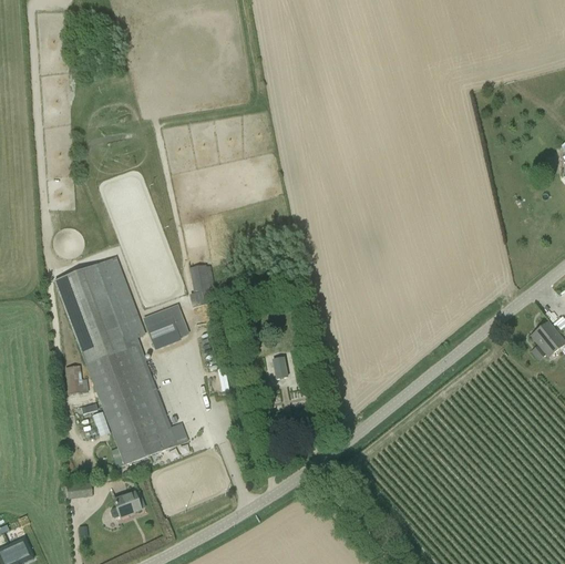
[(126,463),(178,443),(139,336),(145,334),(115,256),(57,278),(85,356),(89,362),(82,363),(68,366),(70,392),(85,390),(91,390),(89,372),(88,365),(89,365),(126,463)]
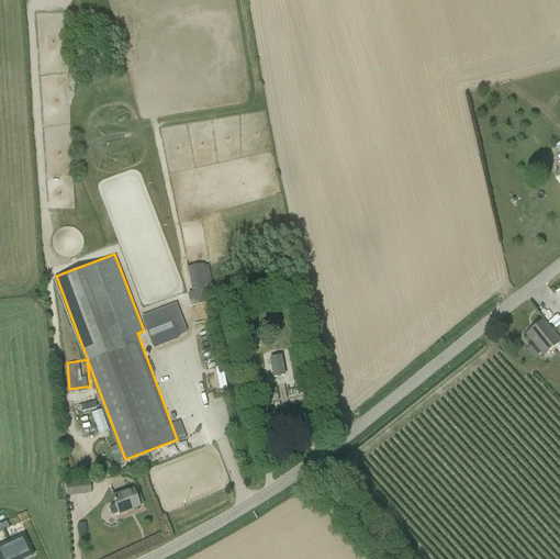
[(212,286),(206,260),(189,264),(194,290),(212,286)]
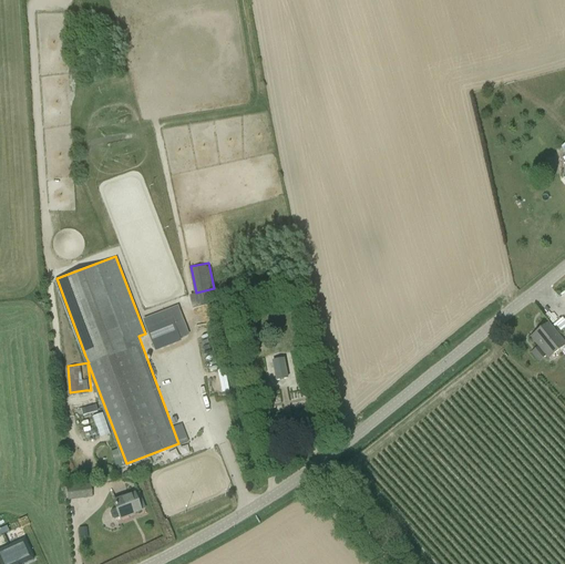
[(543,295),(564,301),(564,294),(545,288),(543,295)]
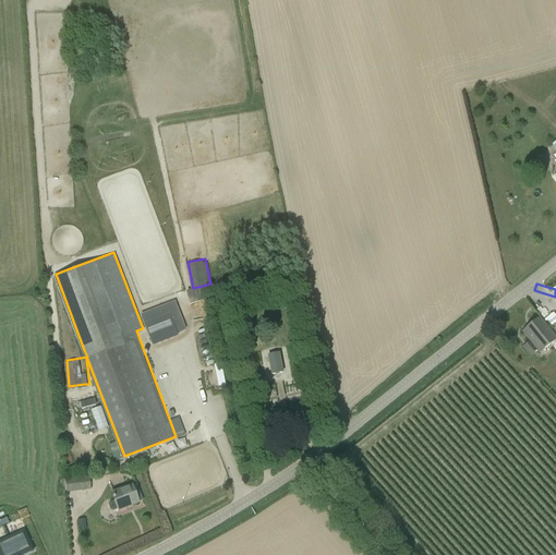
[(142,310),(147,325),(154,342),(180,333),(172,314),(167,300),(142,310)]
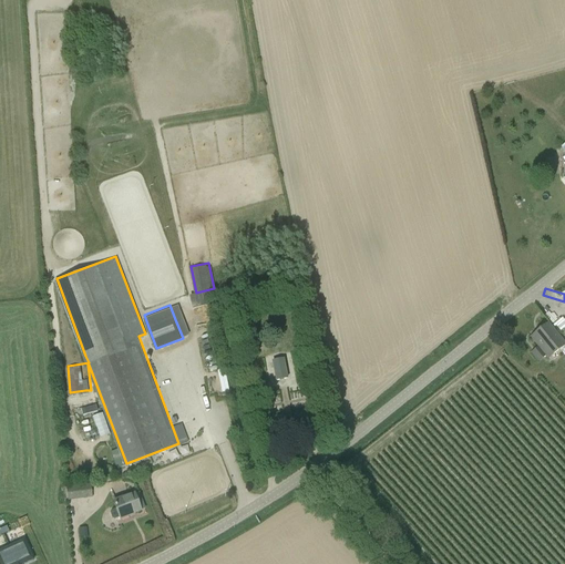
[(557,347),(558,348),(564,344),(564,338),(558,331),(550,320),(533,334),(541,344),(533,349),(541,358),(547,352),(548,355),(557,347)]
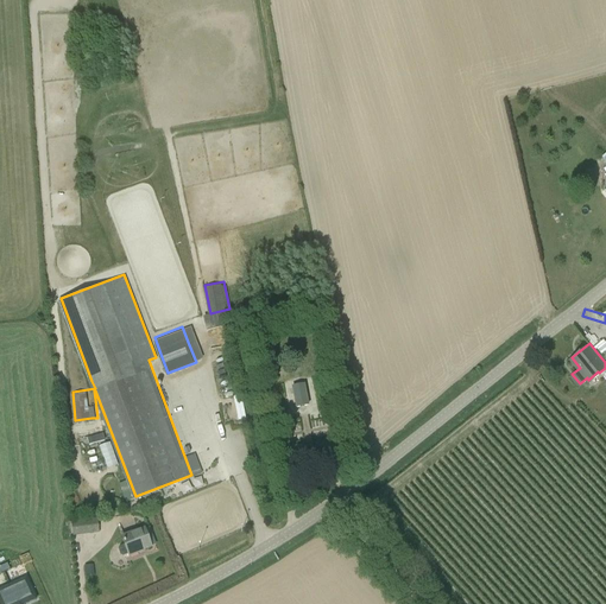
[(311,404),(307,381),(294,383),(297,406),(311,404)]
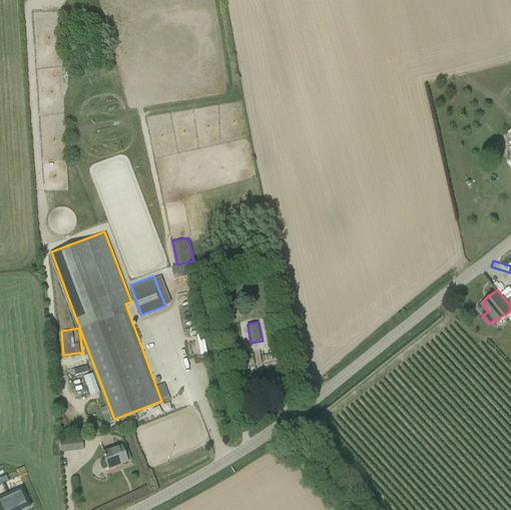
[(84,435),(61,438),(63,450),(85,447),(84,435)]
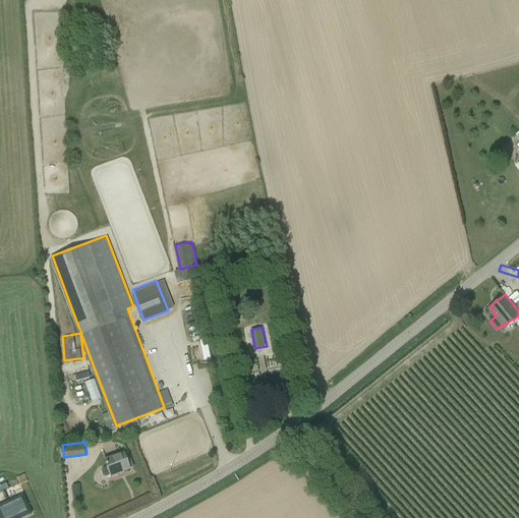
[(112,474),(122,471),(121,469),(131,466),(125,451),(106,459),(112,474)]
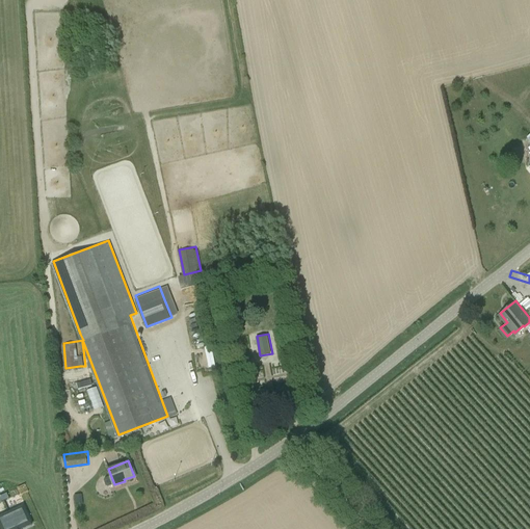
[(11,496),(8,491),(0,495),(0,497),(2,500),(11,496)]
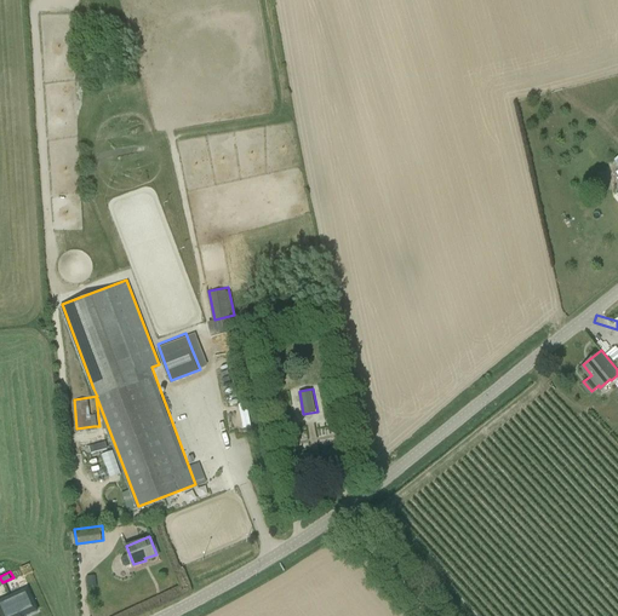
[(0,596),(0,615),(18,615),(39,609),(29,583),(0,596)]
